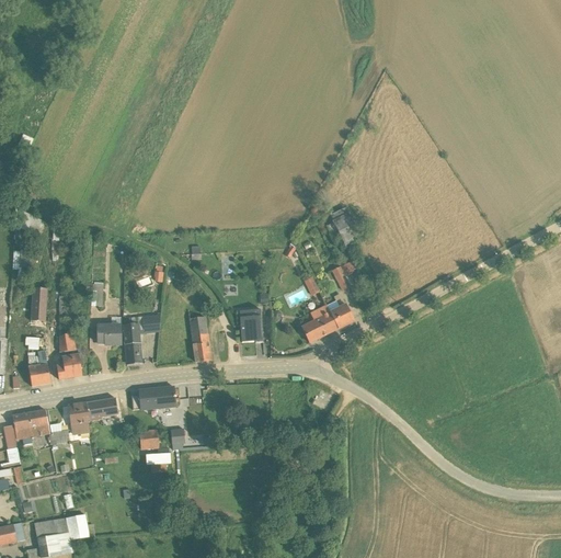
[(19,144),(30,147),(33,135),(22,131),(19,144)]
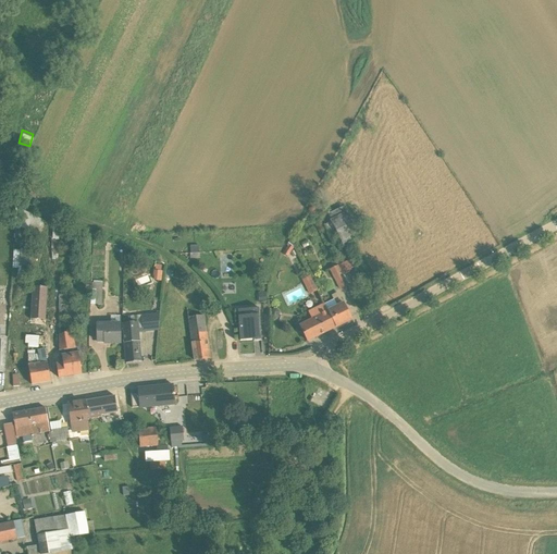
[(330,217),(343,244),(351,241),(348,234),(356,231),(346,211),(351,209),(348,201),(343,204),(343,202),(331,208),(331,209),(327,211),(330,217)]
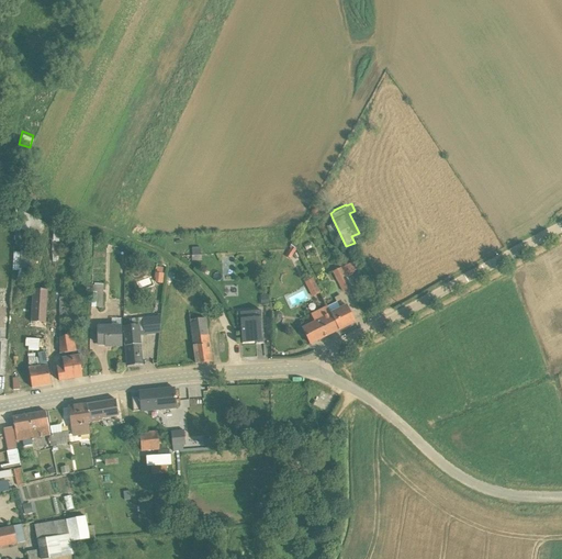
[(334,236),(339,233),(334,221),(327,224),(334,236)]
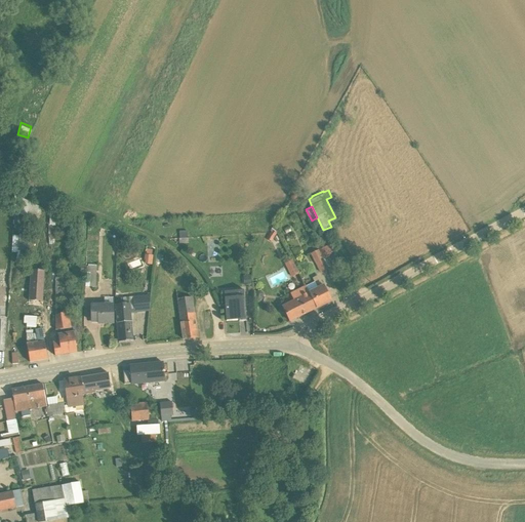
[(189,228),(179,228),(179,240),(189,240),(189,228)]
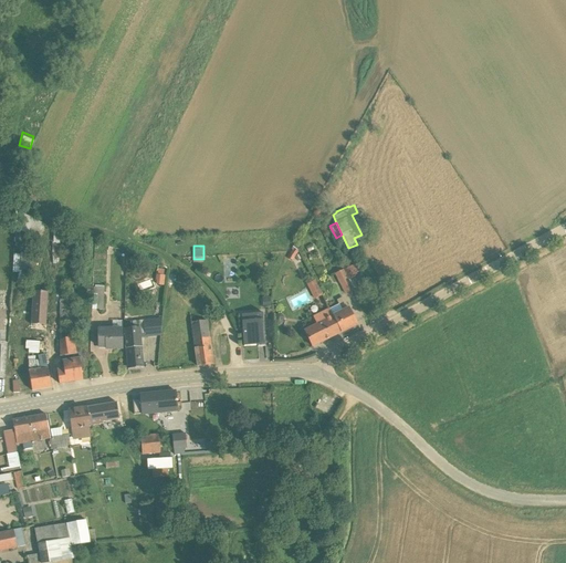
[(13,252),(12,270),(19,270),(18,282),(22,282),(22,278),(29,279),(29,271),(23,271),(23,269),(30,270),(32,252),(28,252),(28,251),(20,251),(20,252),(13,252)]
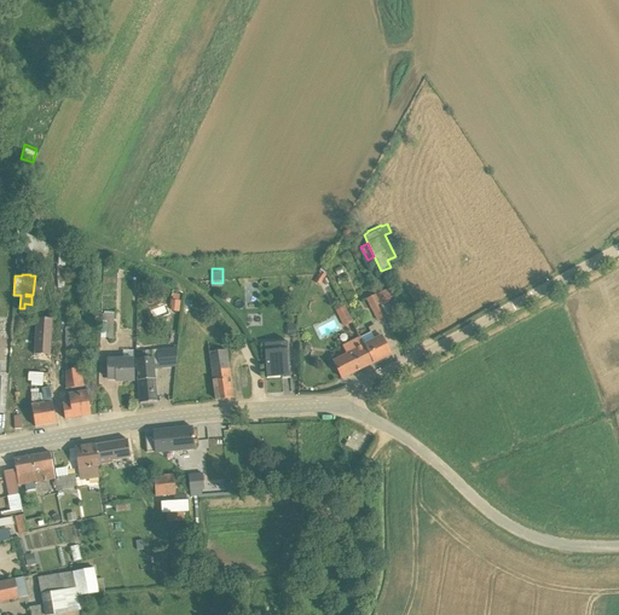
[(394,296),(388,285),(365,296),(376,318),(391,311),(385,301),(394,296)]
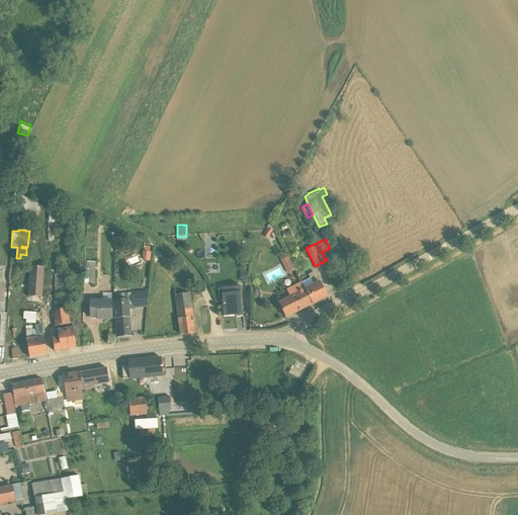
[(150,258),(152,244),(145,243),(143,257),(150,258)]
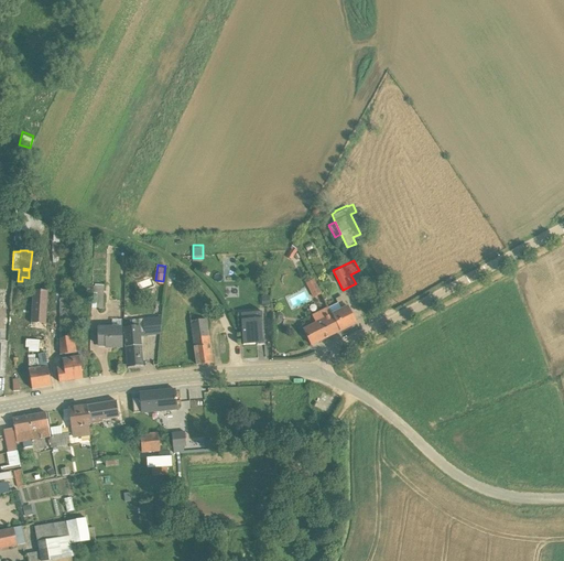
[(307,278),(312,294),(321,292),(316,276),(307,278)]
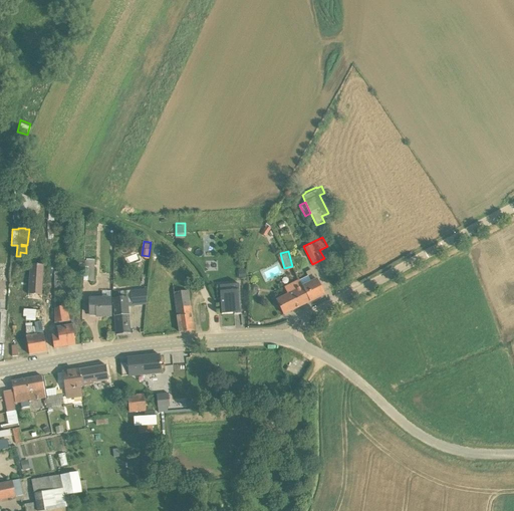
[(338,255),(330,252),(328,258),(335,261),(338,255)]
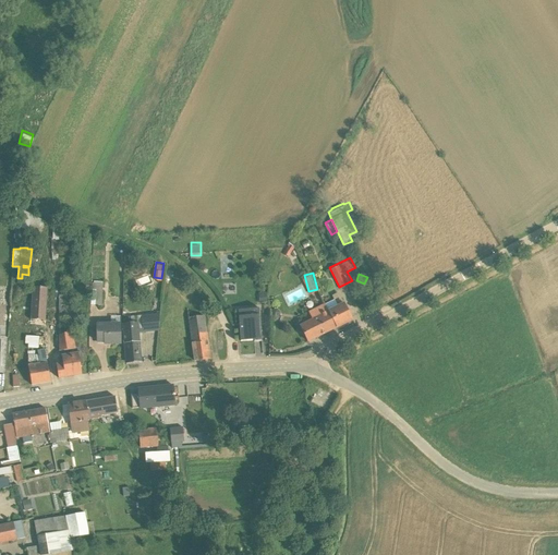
[(92,281),(89,302),(101,303),(102,282),(92,281)]
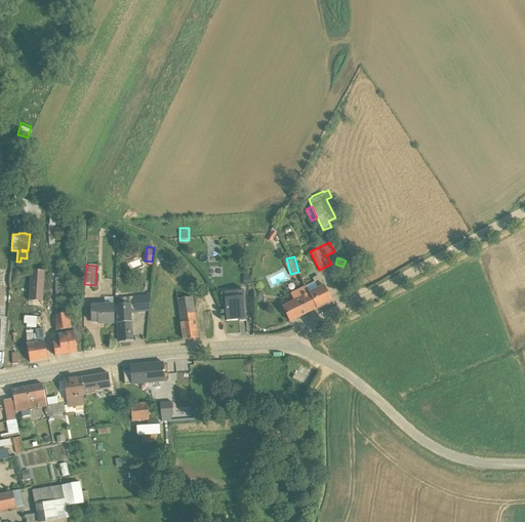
[(44,269),(30,268),(28,298),(42,299),(44,269)]
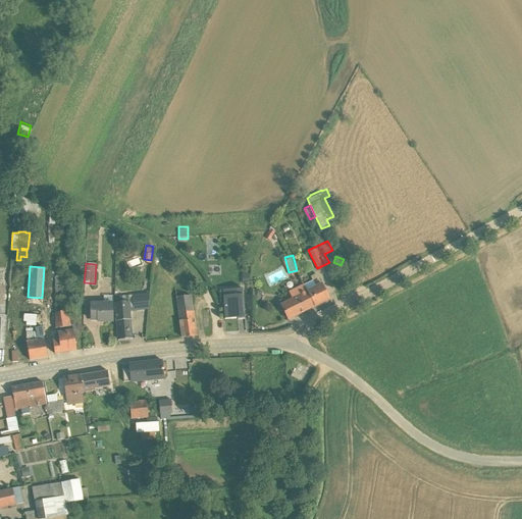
[(303,282),(314,304),(328,297),(316,271),(310,274),(312,278),(303,282)]
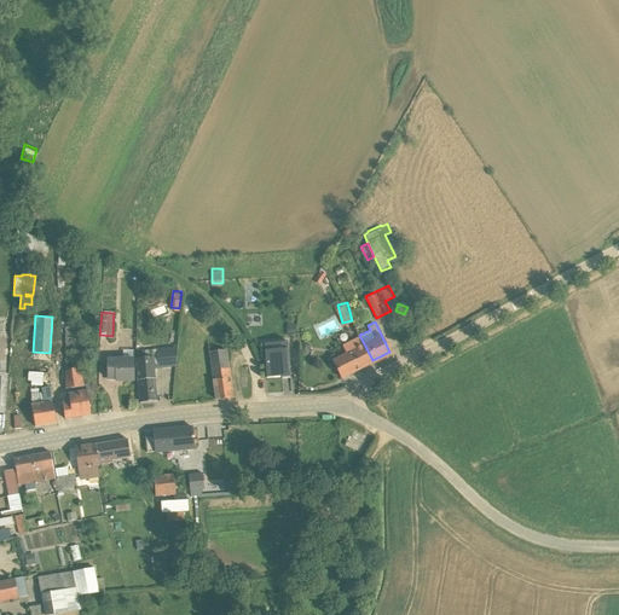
[(80,366),(77,366),(79,336),(73,336),(73,325),(64,325),(65,366),(65,369),(65,387),(65,388),(67,400),(62,401),(64,417),(88,412),(87,402),(91,401),(86,373),(81,375),(80,366)]
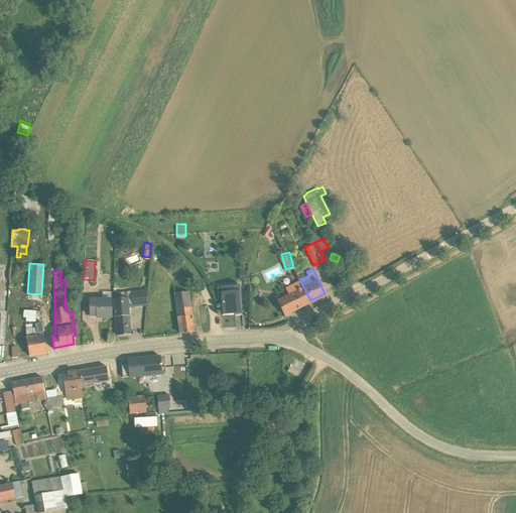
[(284,313),(310,300),(299,278),(284,286),(287,292),(277,298),(284,313)]
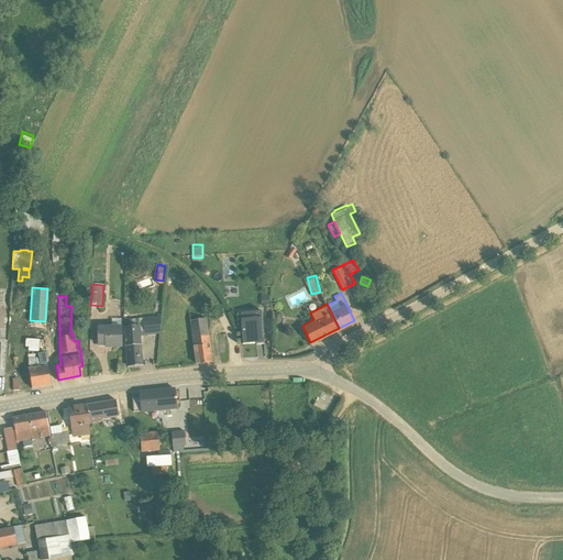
[(196,362),(210,360),(211,360),(205,316),(198,317),(197,308),(188,309),(196,362)]
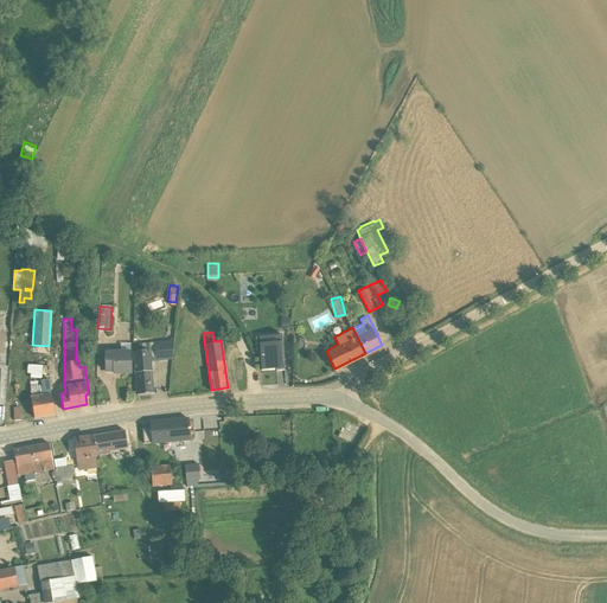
[(281,333),(259,334),(261,369),(275,367),(276,369),(283,367),(281,333)]
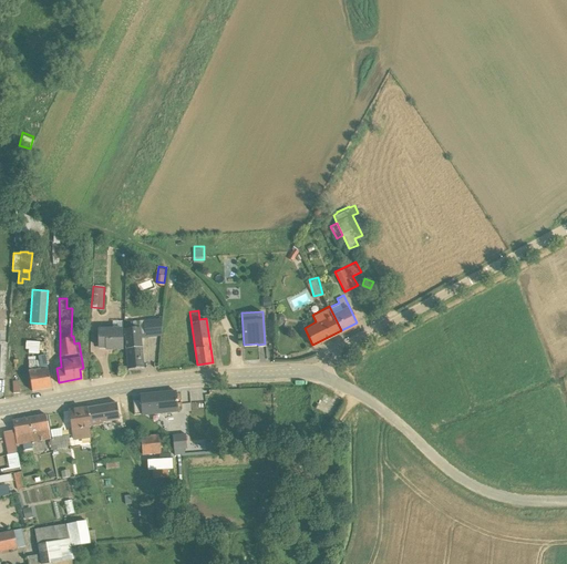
[(123,327),(127,368),(143,367),(141,337),(160,335),(162,317),(161,317),(129,320),(130,326),(123,327)]
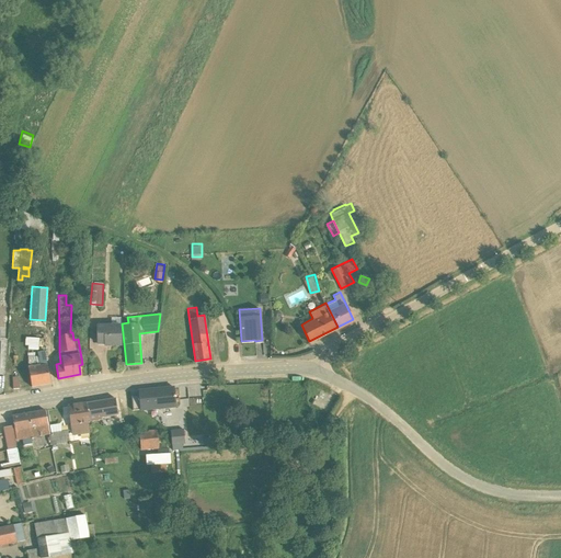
[(98,342),(104,342),(104,343),(121,343),(119,316),(111,317),(111,322),(96,323),(98,342)]
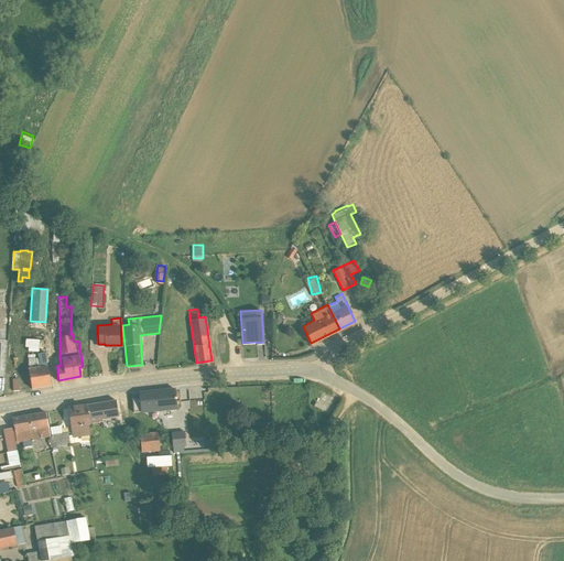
[(39,338),(25,338),(24,346),(29,346),(28,349),(38,351),(39,338)]
